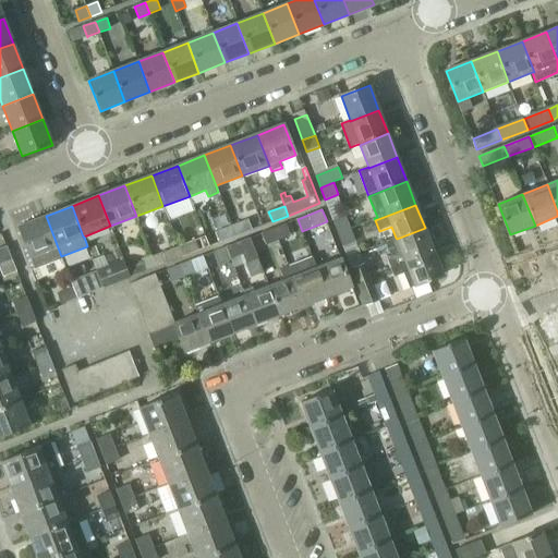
[(17,227),(28,257),(33,270),(62,258),(61,256),(46,216),(17,227)]
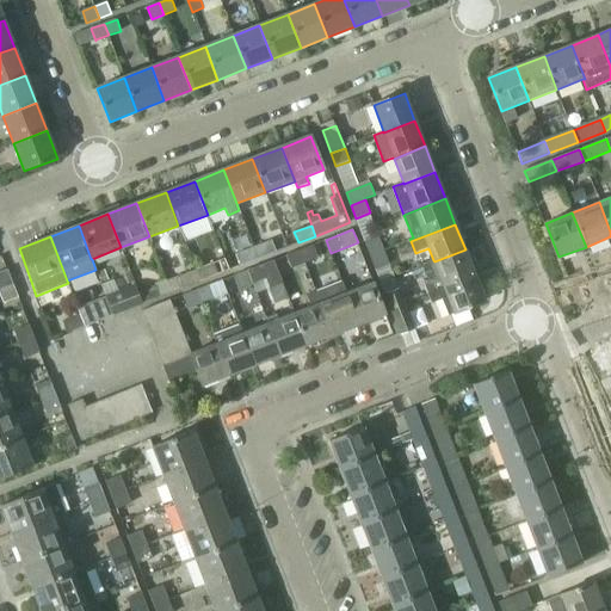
[(371,257),(384,252),(380,239),(366,245),(371,257)]
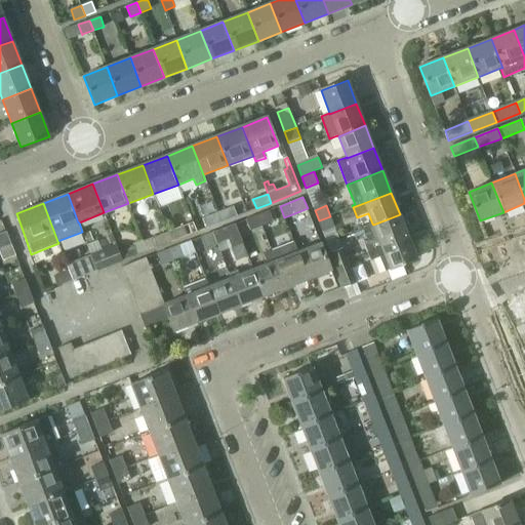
[(217,213),(220,223),(237,215),(234,206),(217,213)]
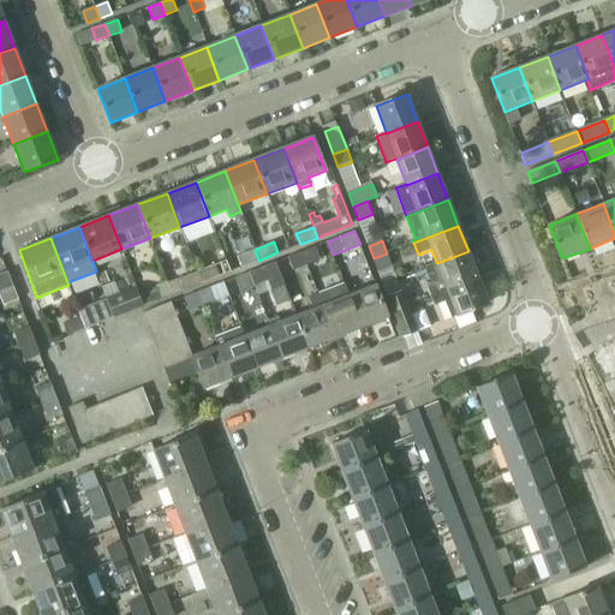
[(315,246),(302,251),(308,266),(321,261),(315,246)]
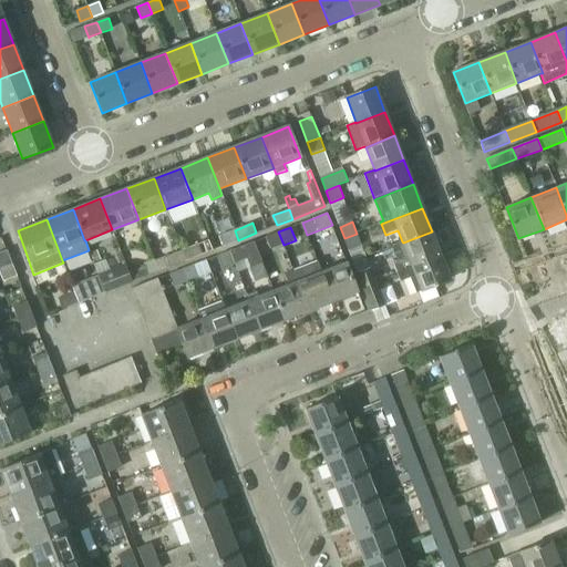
[(223,246),(238,240),(235,230),(219,236),(223,246)]
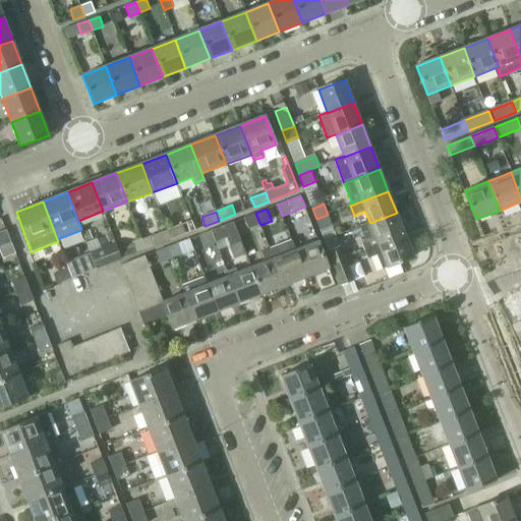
[(255,213),(244,217),(249,229),(261,225),(255,213)]
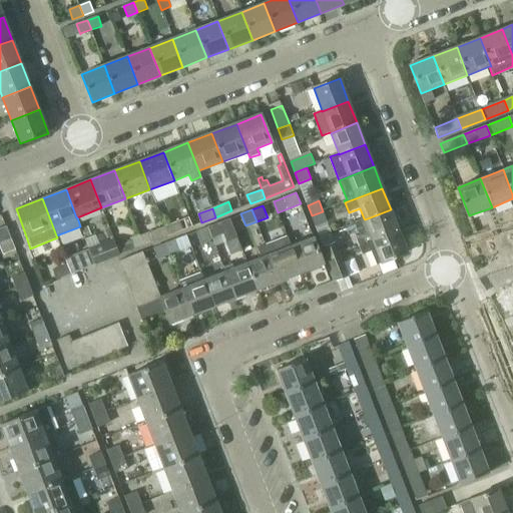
[(356,237),(357,240),(360,247),(399,232),(391,209),(365,219),(364,218),(355,222),(360,235),(356,237)]
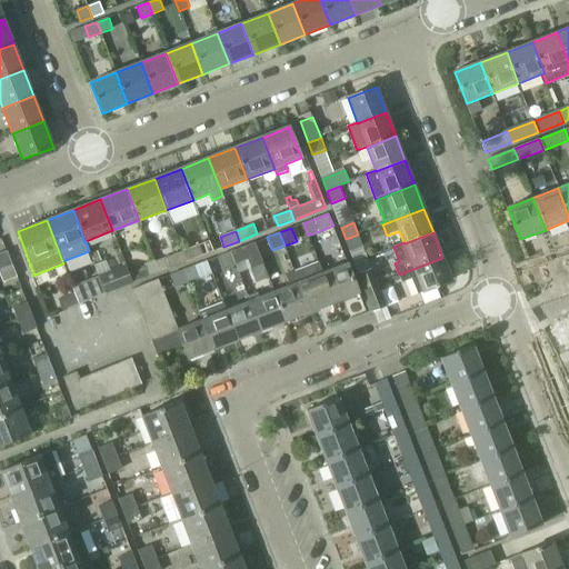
[(362,246),(358,235),(346,239),(350,251),(362,246)]
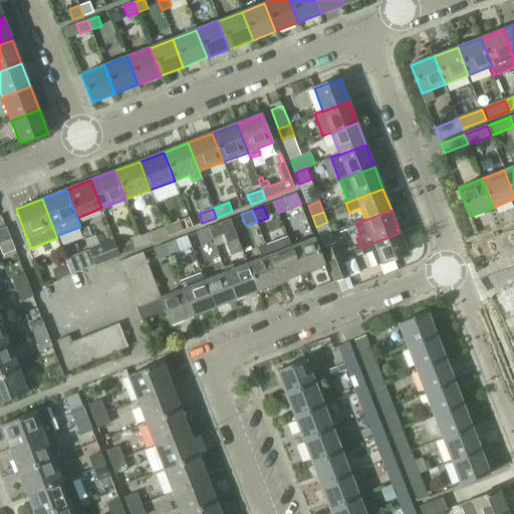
[(231,218),(208,227),(213,239),(224,235),(227,242),(238,238),(231,218)]
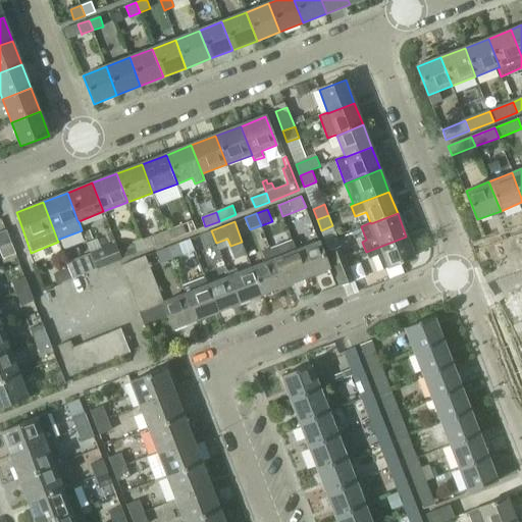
[(183,224),(167,230),(170,240),(187,233),(183,224)]
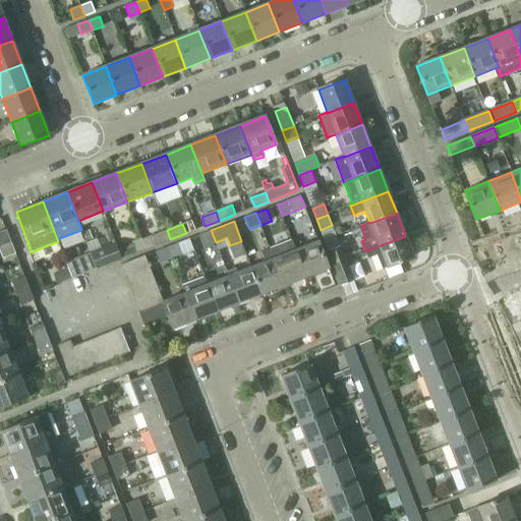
[(0,245),(11,241),(7,230),(0,232),(0,245)]
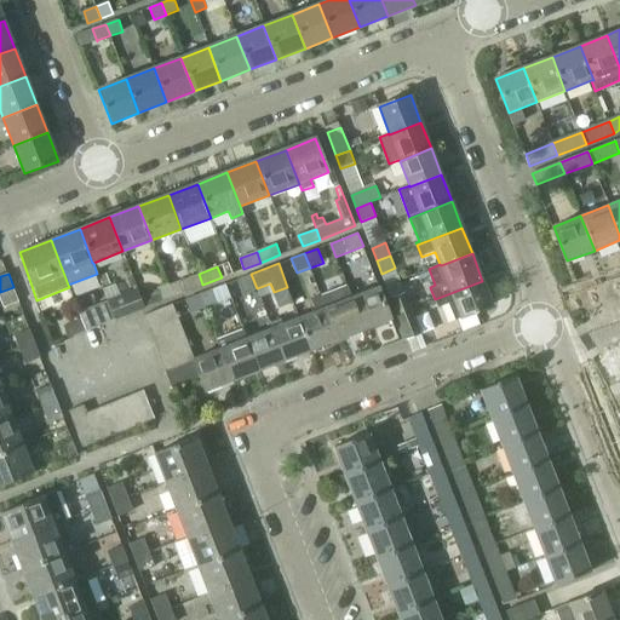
[(199,274),(181,281),(185,292),(202,285),(199,274)]
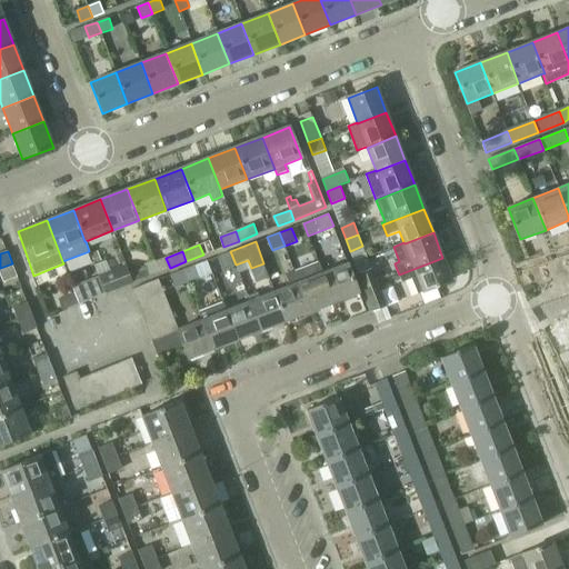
[(230,251),(219,256),(223,269),(236,265),(230,251)]
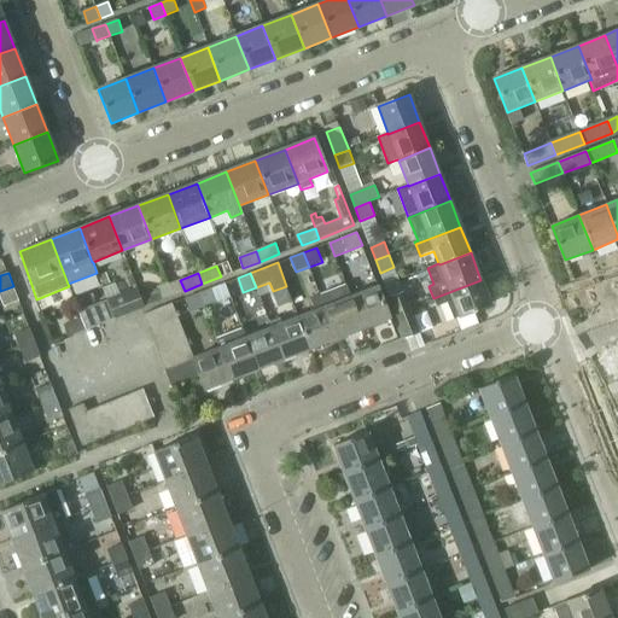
[(491,305),(481,280),(433,298),(437,308),(448,303),(454,320),(491,305)]
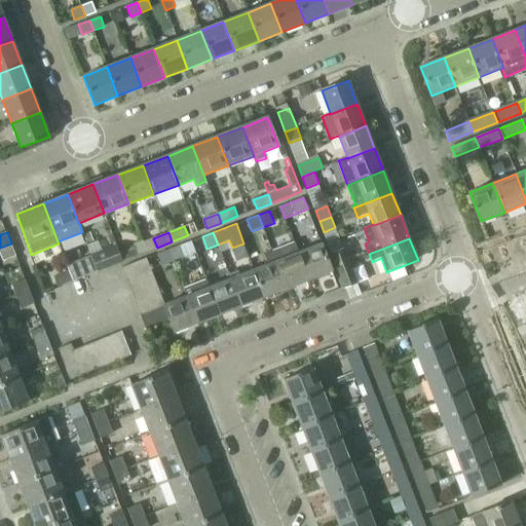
[(295,242),(272,251),(287,289),(309,280),(299,253),(295,242)]
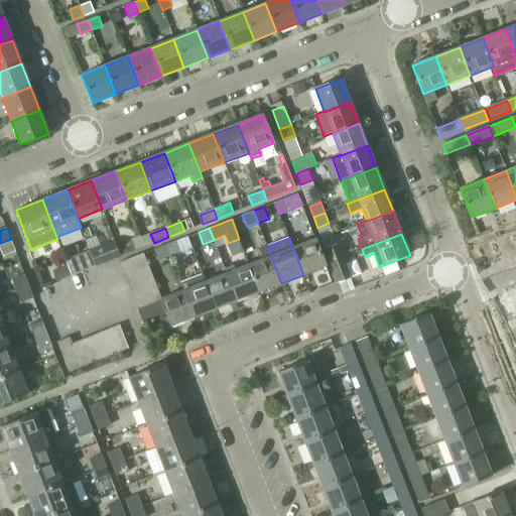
[(11,239),(0,243),(0,246),(3,256),(16,251),(11,239)]
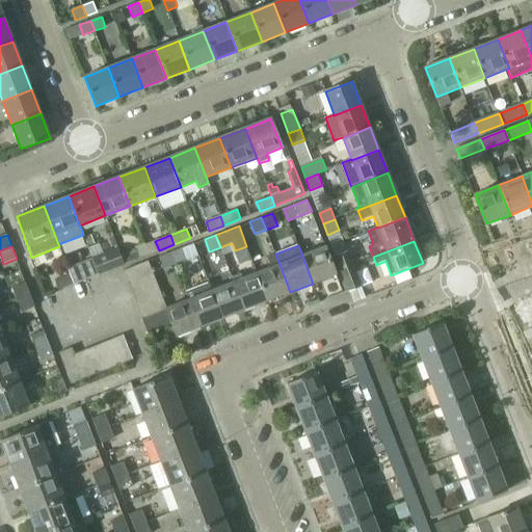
[(117,247),(91,258),(98,273),(121,265),(124,264),(120,255),(121,254),(118,247),(117,247)]
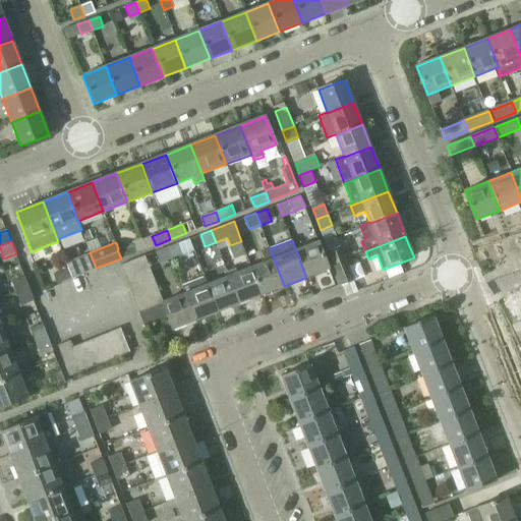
[(296,250),(306,278),(329,269),(319,242),(296,250)]
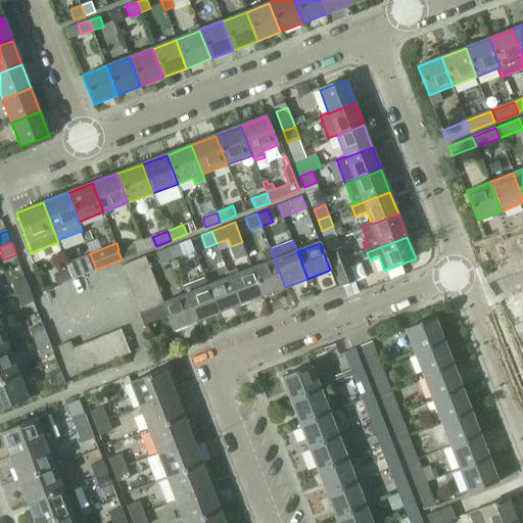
[(119,249),(117,250),(122,259),(137,253),(133,244),(119,249)]
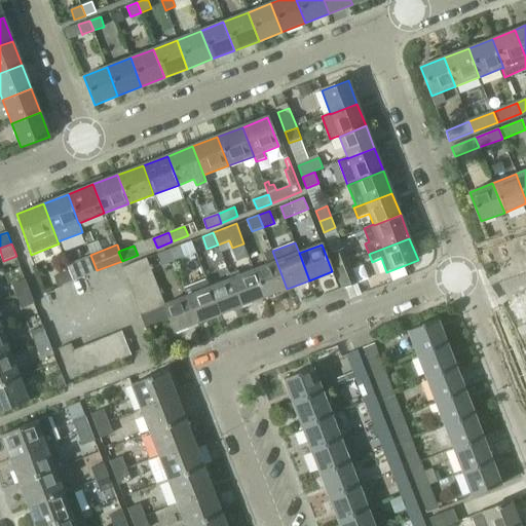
[(168,250),(173,261),(185,257),(181,246),(168,250)]
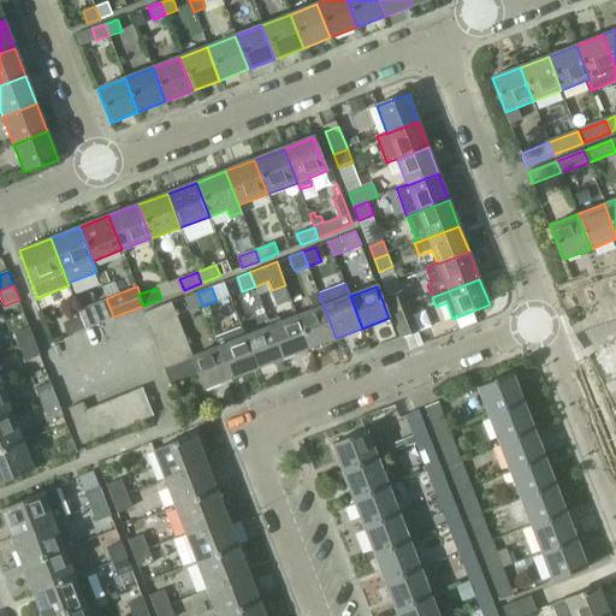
[(395,312),(408,307),(402,291),(389,297),(395,312)]
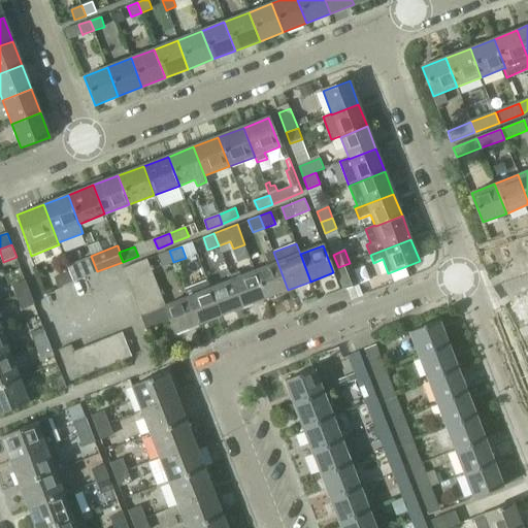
[(164,266),(173,262),(169,251),(159,255),(164,266)]
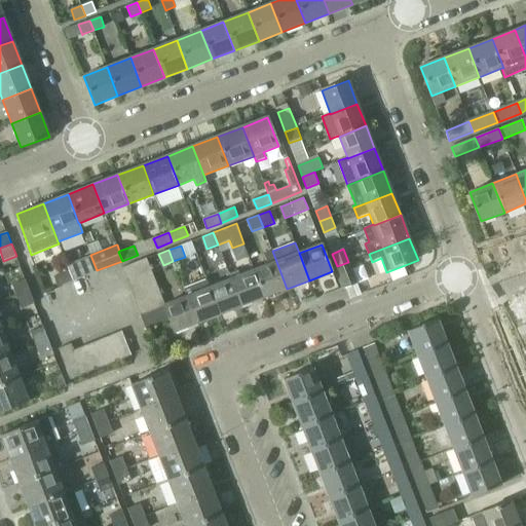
[(268,265),(254,271),(264,298),(287,289),(272,251),(264,255),(268,265)]
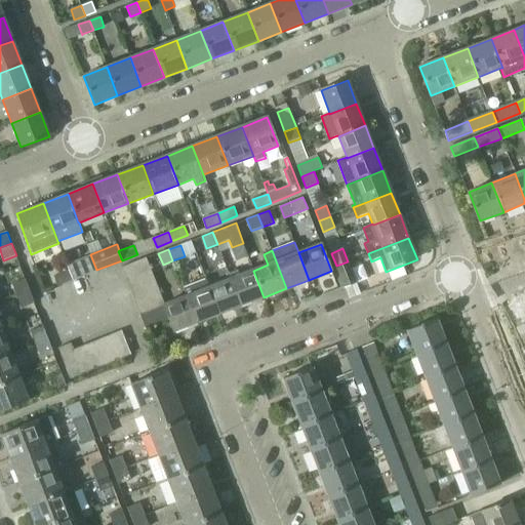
[(82,257),(67,264),(69,271),(73,280),(88,273),(96,270),(90,254),(82,257)]
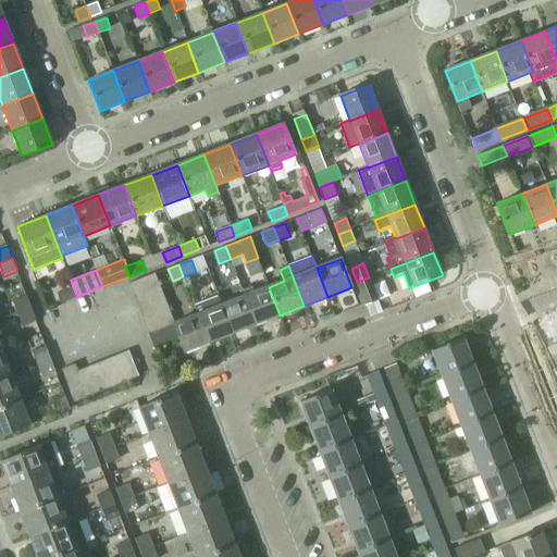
[(155,274),(130,284),(135,298),(160,288),(155,274)]
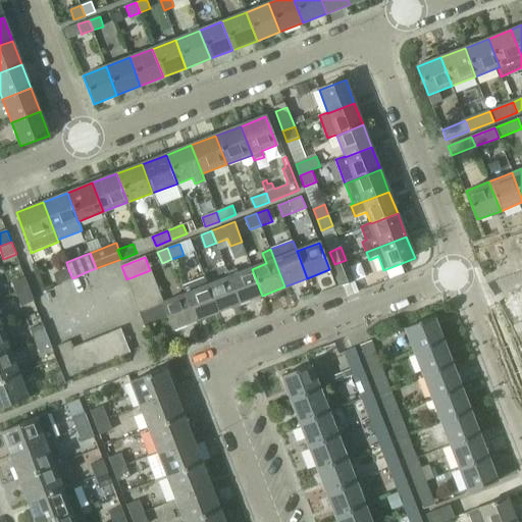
[(346,260),(334,264),(343,284),(354,280),(346,260)]
